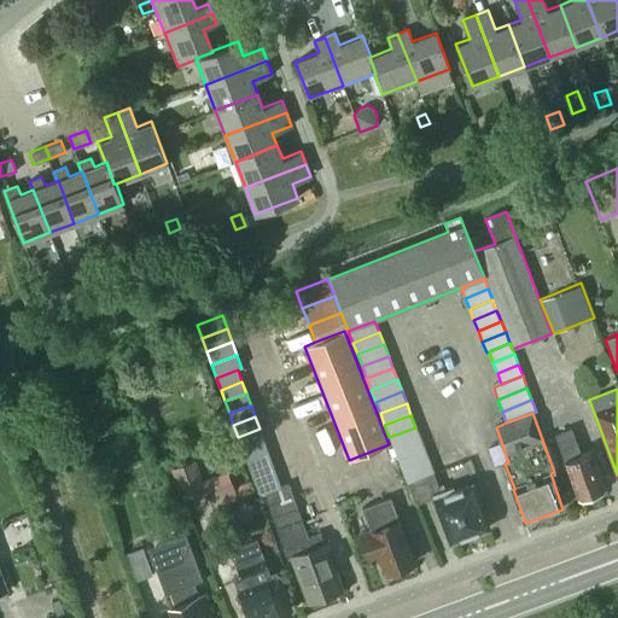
[(415,427),(389,437),(394,449),(420,438),(415,427)]
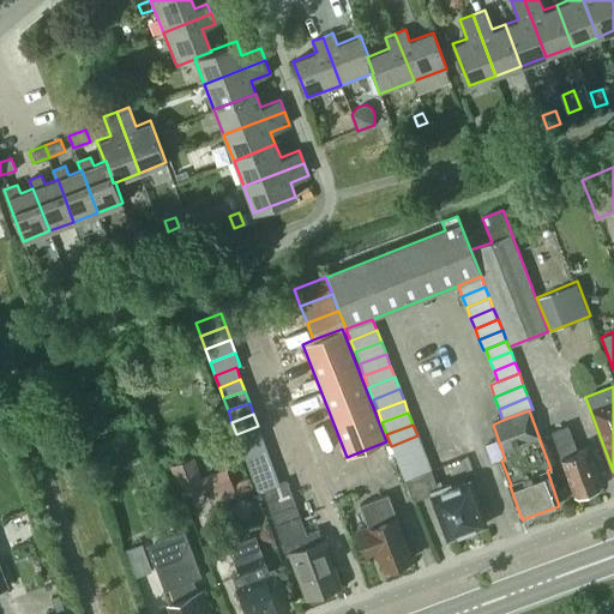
[(241,446),(262,438),(258,426),(236,434),(241,446)]
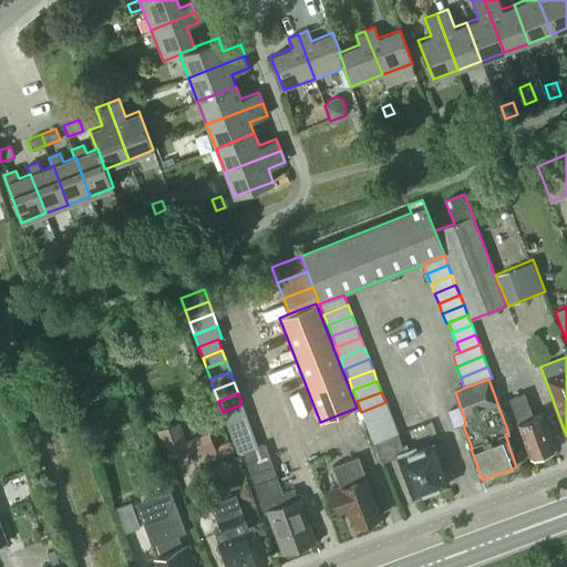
[(532,459),(555,450),(542,414),(533,418),(524,394),(509,400),(532,459)]
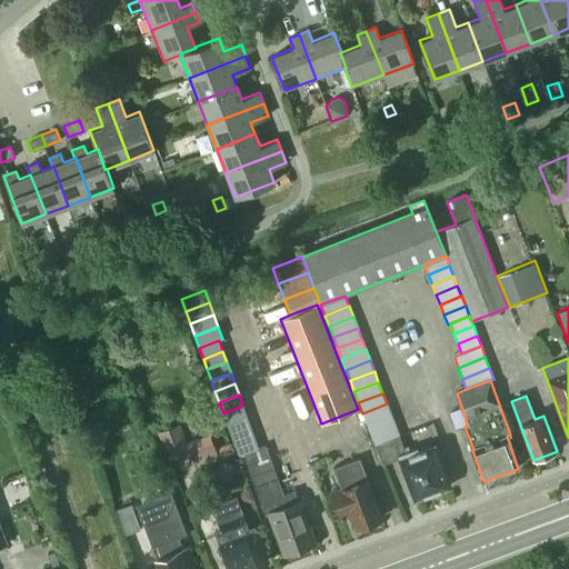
[(387,403),(362,413),(367,425),(391,415),(387,403)]
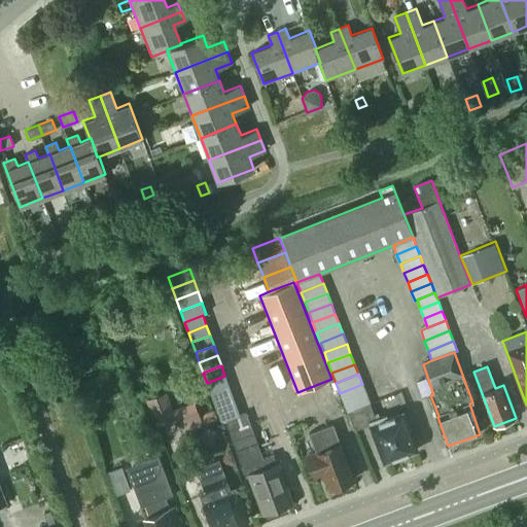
[(210,392),(229,386),(224,376),(207,383),(210,392)]
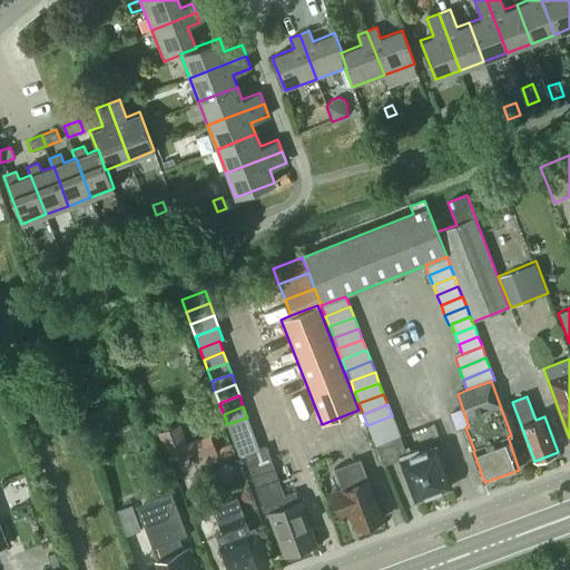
[(392,415),(367,425),(371,435),(396,426),(392,415)]
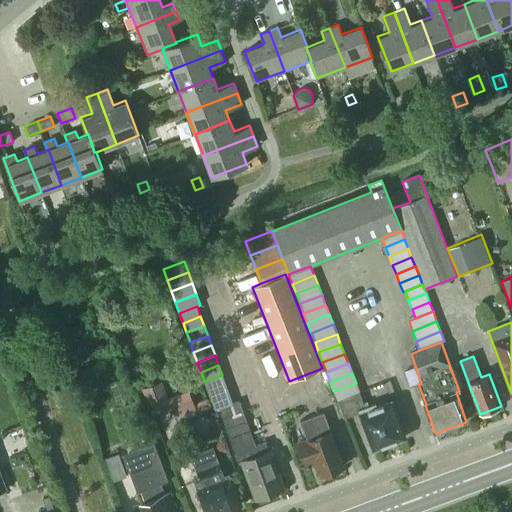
[(208,391),(226,384),(222,375),(204,381),(208,391)]
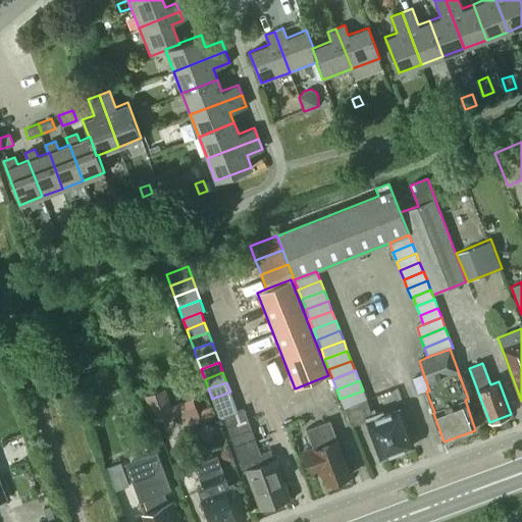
[(174,415),(164,387),(145,396),(155,422),(174,415)]
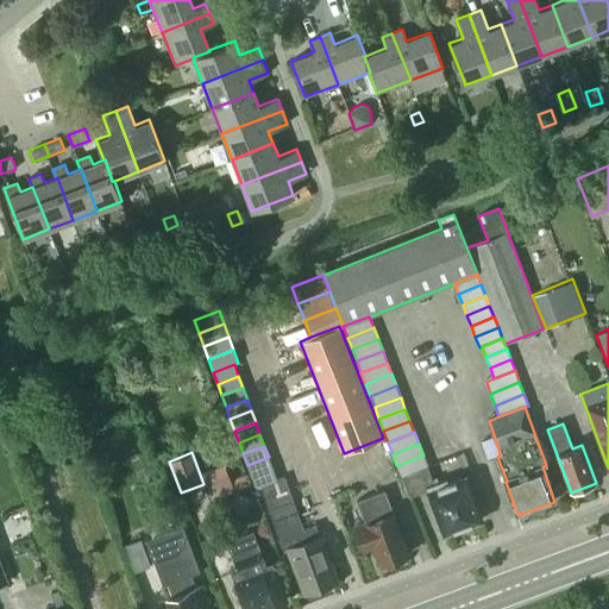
[(401,477),(422,469),(427,468),(424,456),(396,465),(401,477)]
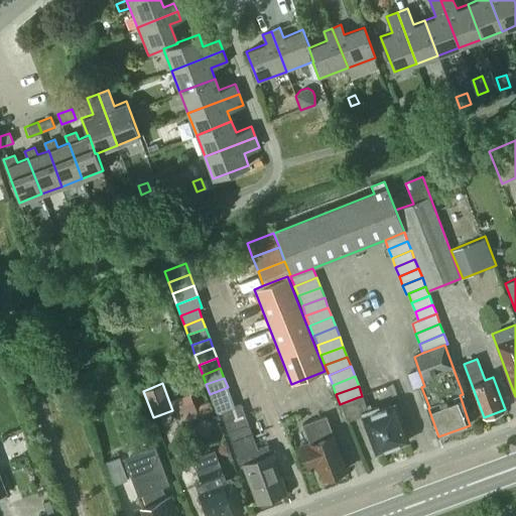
[(213,404),(231,397),(228,387),(210,394),(213,404)]
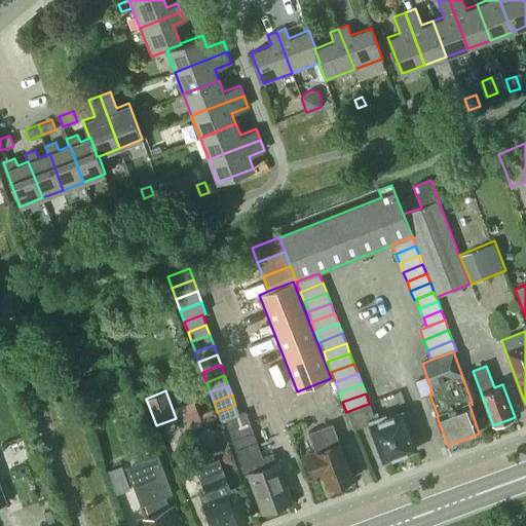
[(193,402),(175,409),(182,431),(201,424),(193,402)]
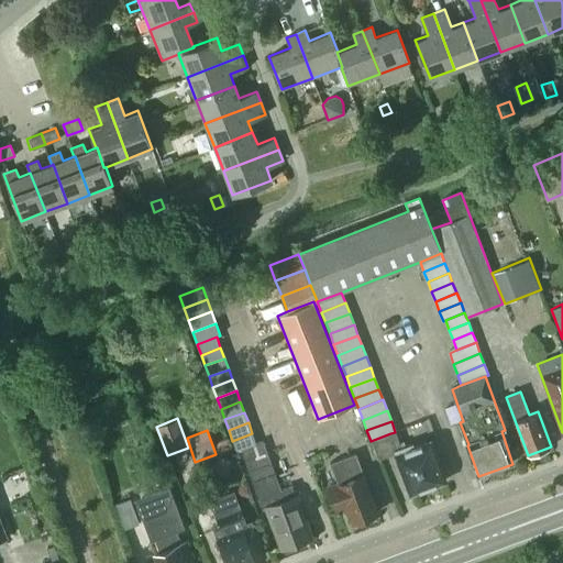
[(236,452),(242,450),(256,444),(252,433),(232,441),(236,452)]
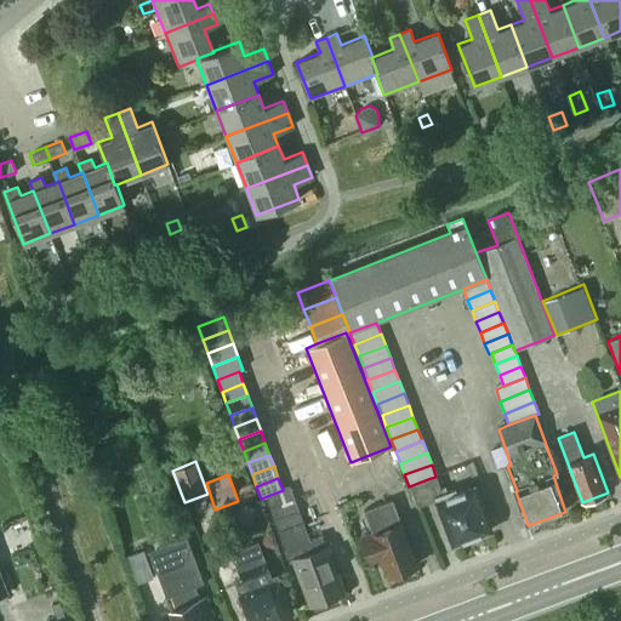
[(437,491),(431,478),(409,486),(414,500),(437,491)]
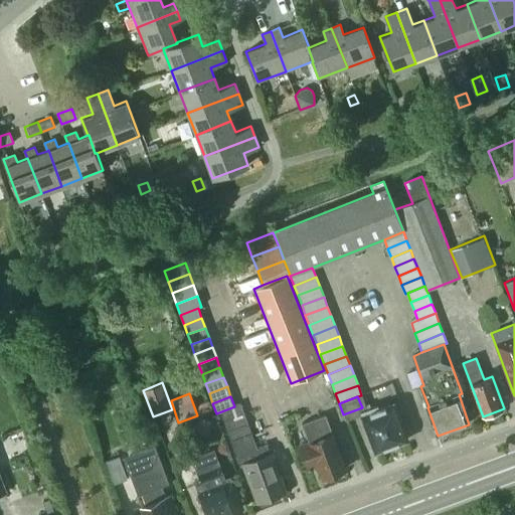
[(224,421),(244,413),(241,403),(234,406),(221,411),(224,421)]
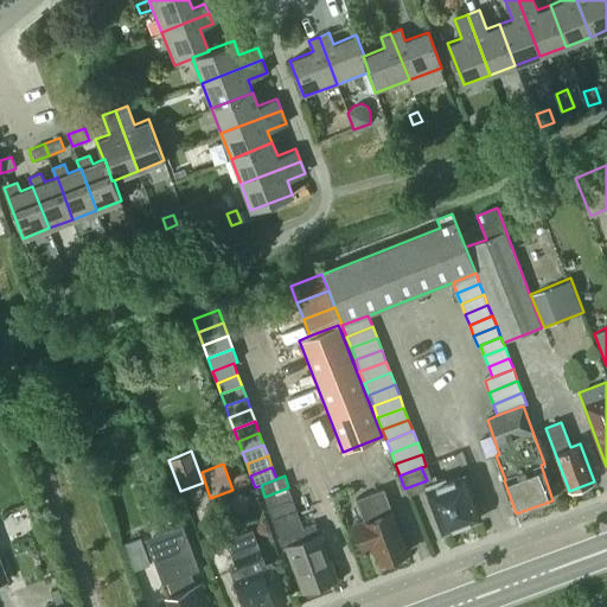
[(442,534),(479,519),(464,477),(447,484),(445,479),(425,486),(442,534)]
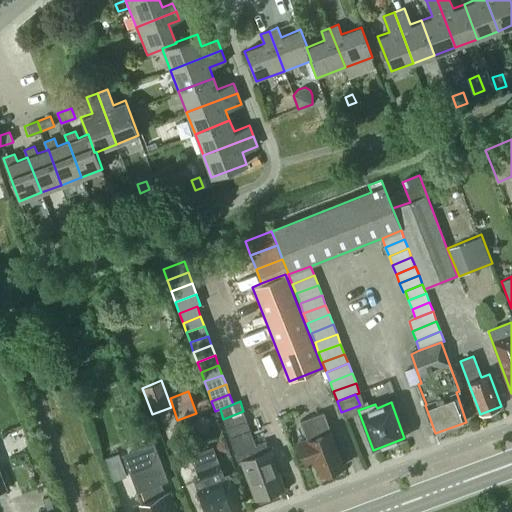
[(227,429),(247,421),(243,411),(223,419),(227,429)]
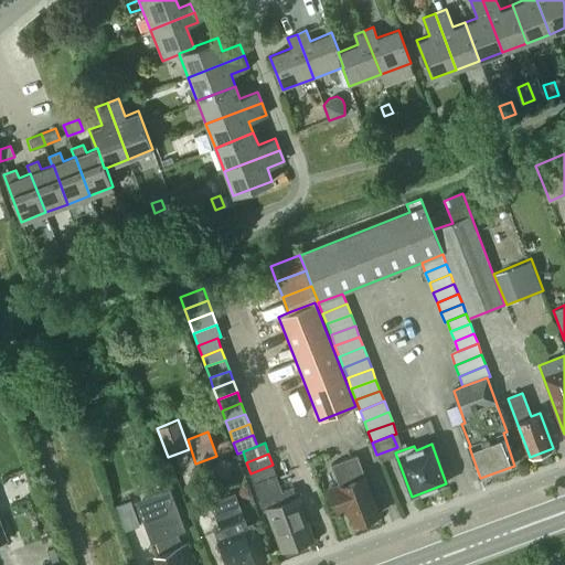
[(353,524),(379,515),(356,457),(332,466),(339,483),(327,488),(337,513),(348,509),(353,524)]
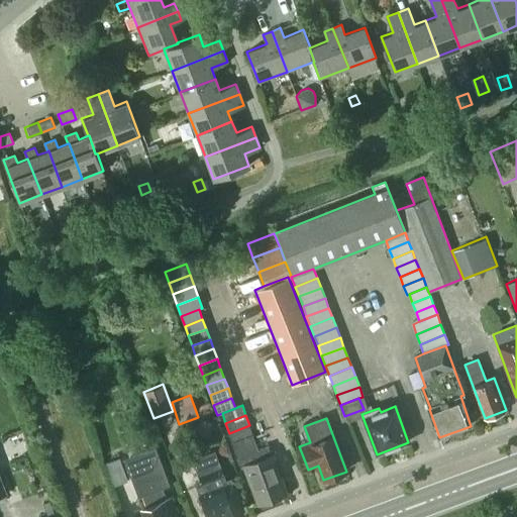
[(232,442),(252,435),(249,425),(229,433),(232,442)]
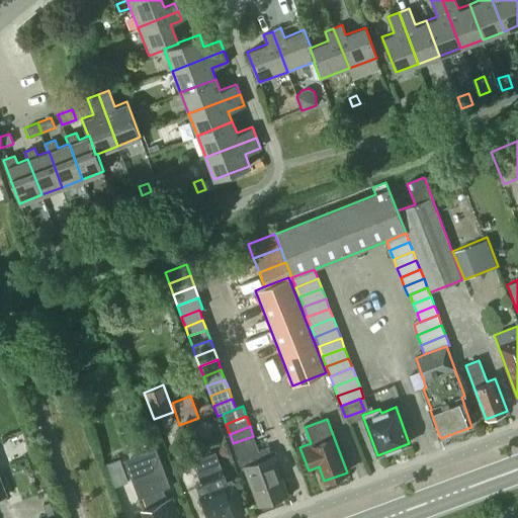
[(253,436),(233,443),(242,467),(245,466),(253,490),(256,489),(261,504),(283,496),(278,480),(282,479),(274,455),(272,456),(269,447),(259,451),(253,436)]
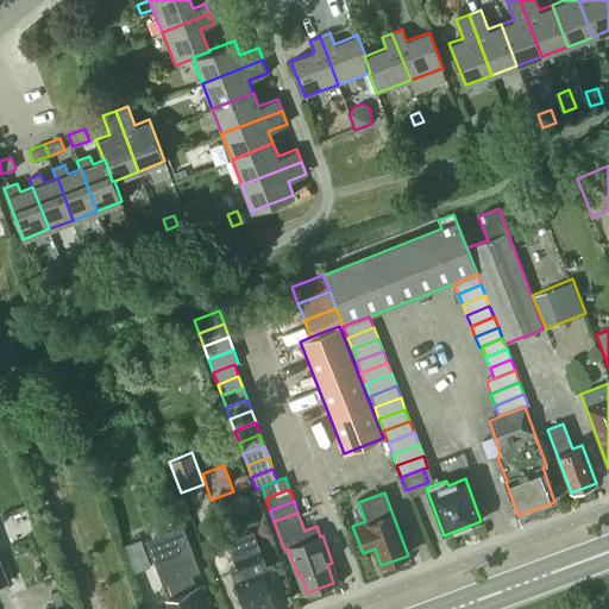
[(171,596),(168,597),(171,608),(169,608),(207,608),(198,581),(195,581),(193,572),(200,570),(183,525),(146,539),(163,584),(167,583),(171,596)]
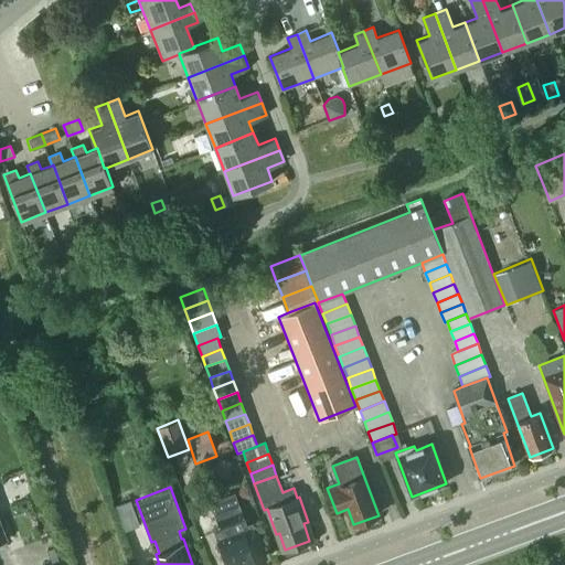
[(246,564),(265,557),(254,526),(236,533),(235,529),(246,524),(241,508),(235,492),(211,502),(221,532),(220,532),(222,539),(217,540),(226,564),(234,564),(245,561),(246,564)]
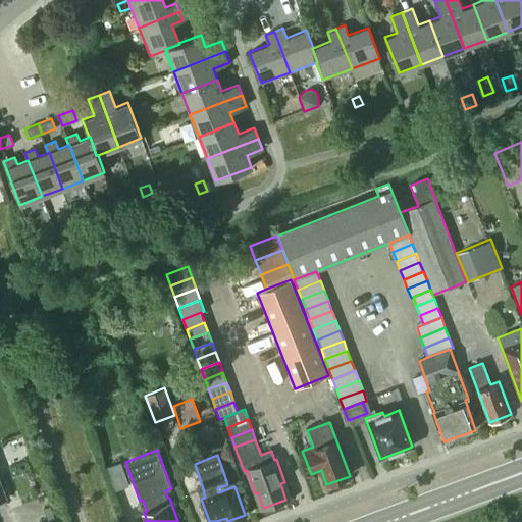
[(128,484),(120,462),(107,467),(115,489),(128,484)]
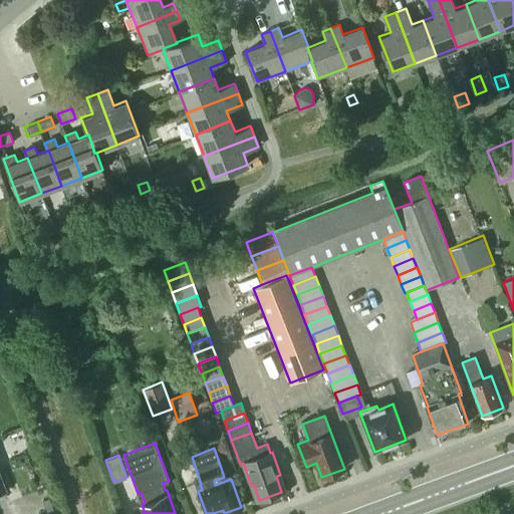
[(53,509),(50,498),(44,500),(47,511),(53,509)]
